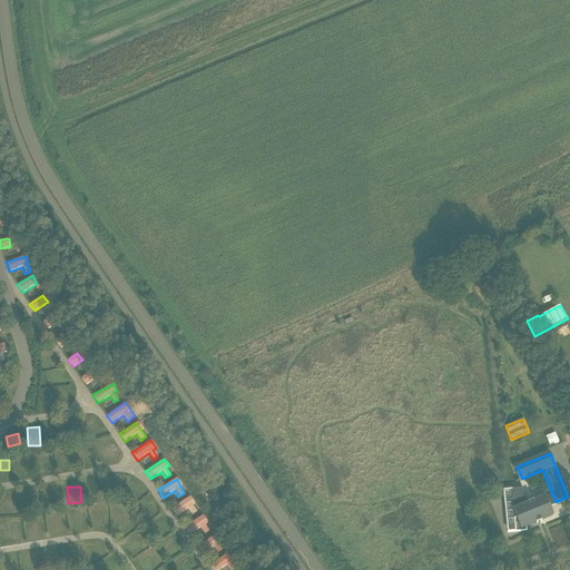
[(524,505),(522,489),(510,490),(513,520),(516,519),(520,529),(552,516),(544,497),(524,505)]
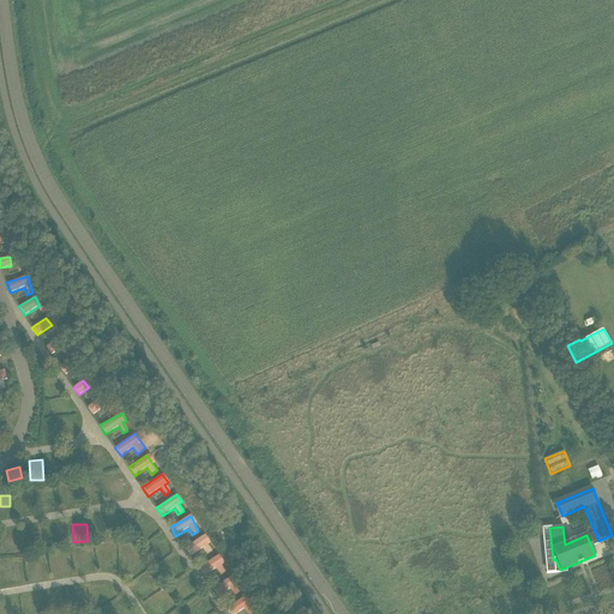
[(64,531),(50,533),(52,545),(65,543),(64,531)]
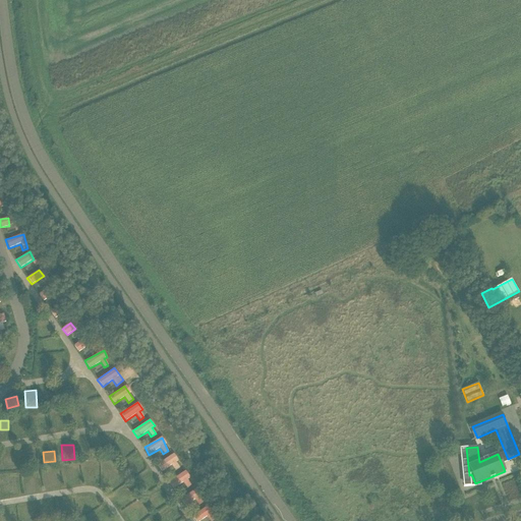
[(15,452),(0,453),(0,461),(0,465),(17,463),(15,452)]
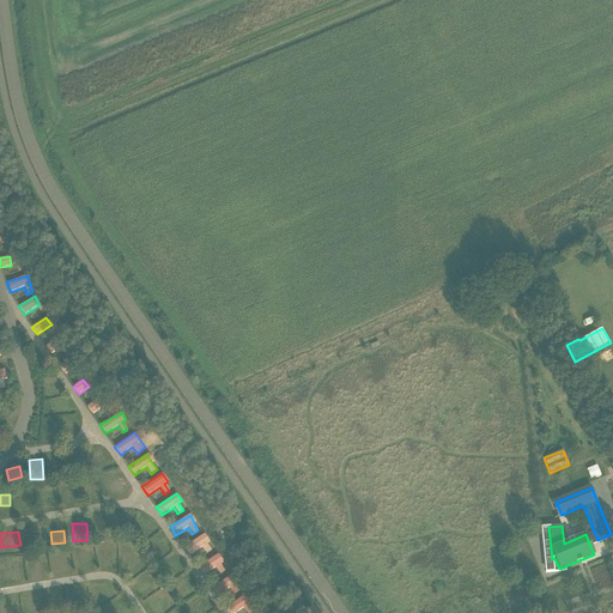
[(201,548),(206,554),(212,551),(206,544),(210,541),(204,533),(184,547),(190,556),(201,548)]
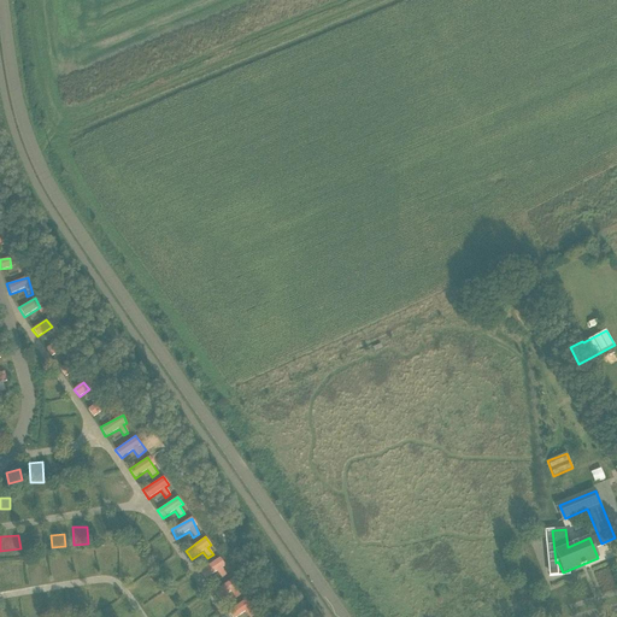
[(109,545),(95,547),(101,568),(113,565),(109,545)]
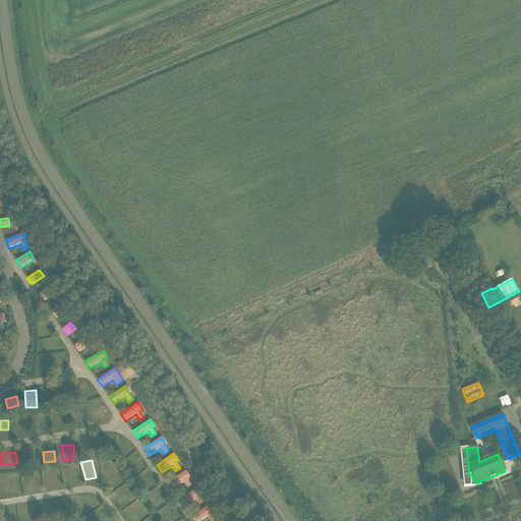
[(64,478),(75,477),(73,465),(62,466),(64,478)]
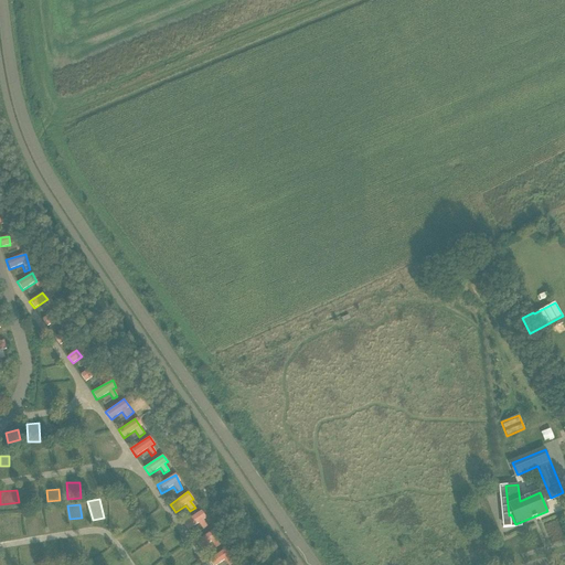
[(59,509),(45,511),(48,526),(62,524),(59,509)]
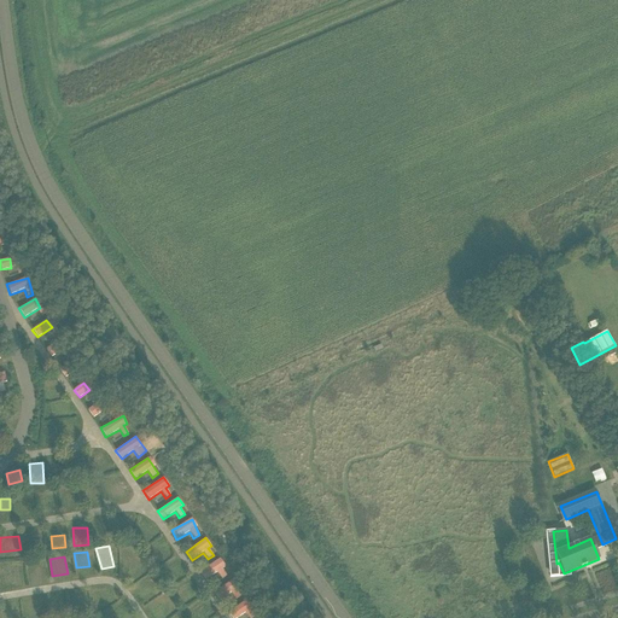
[(208,578),(217,572),(222,579),(227,576),(222,569),(226,566),(221,558),(202,570),(208,578)]
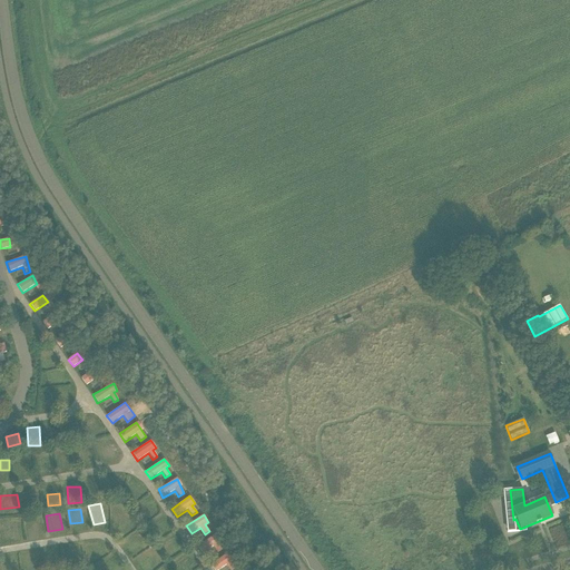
[(40,536),(38,518),(25,519),(27,538),(40,536)]
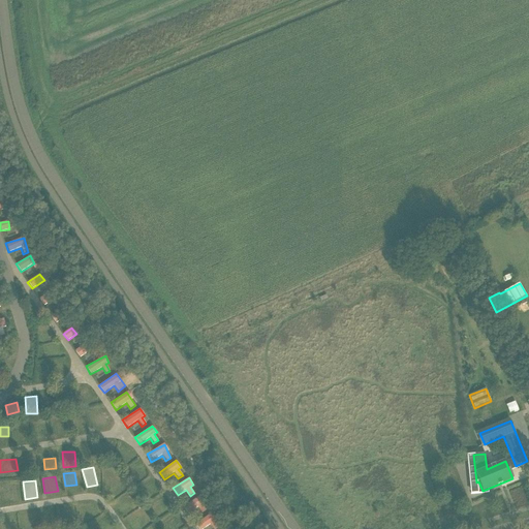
[(2,496),(12,496),(21,496),(20,483),(2,484),(2,496)]
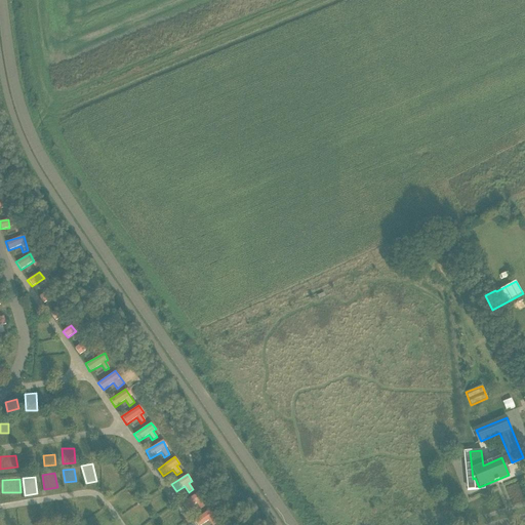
[(198,493),(184,500),(188,510),(193,507),(196,512),(205,507),(198,493)]
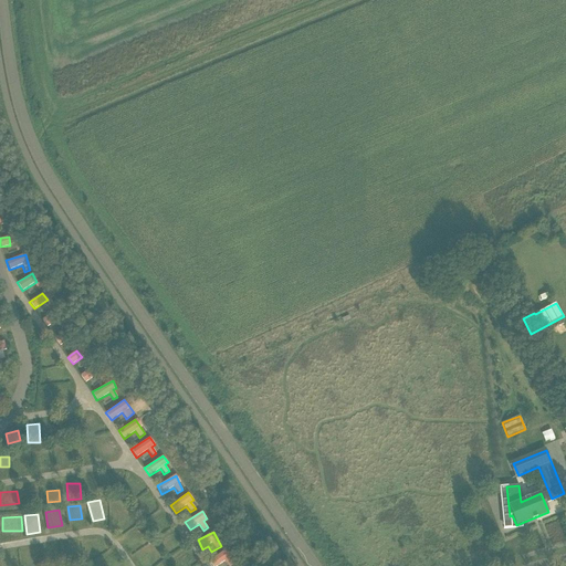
[(67,556),(81,555),(79,542),(66,544),(67,556)]
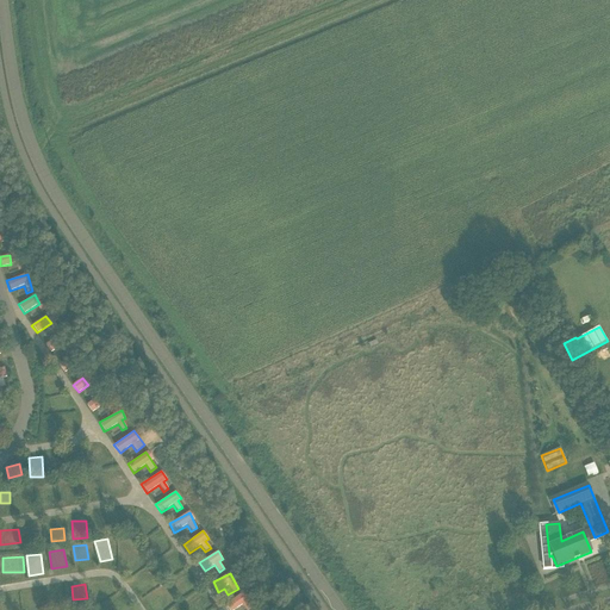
[(109,584),(89,586),(91,601),(110,598),(109,584)]
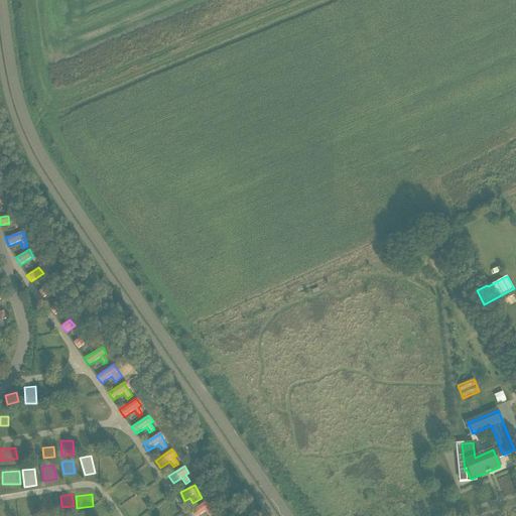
[(52,496),(40,499),(43,513),(55,510),(52,496)]
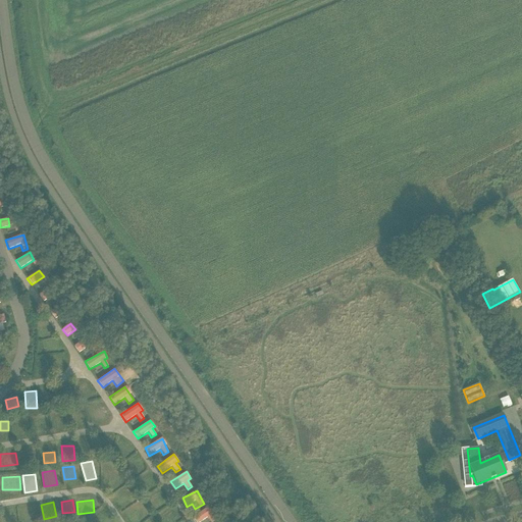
[(24,521),(36,521),(34,505),(22,506),(24,521)]
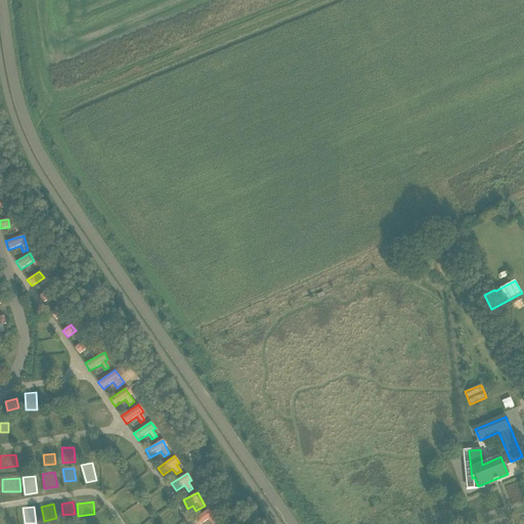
[(202,523),(208,520),(210,523),(212,523),(217,521),(209,509),(192,519),(195,523),(202,523)]
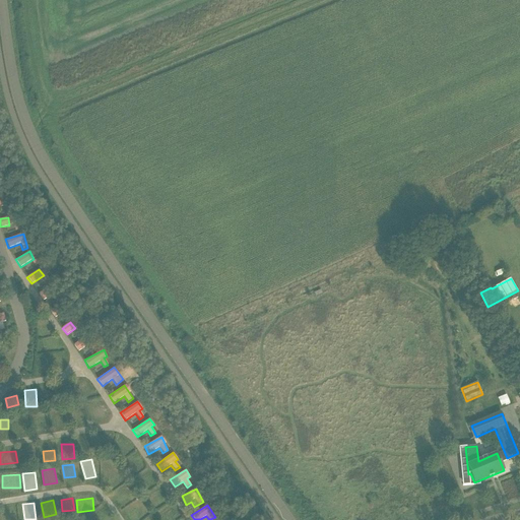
[(105,507),(88,517),(89,519),(104,519),(111,516),(105,507)]
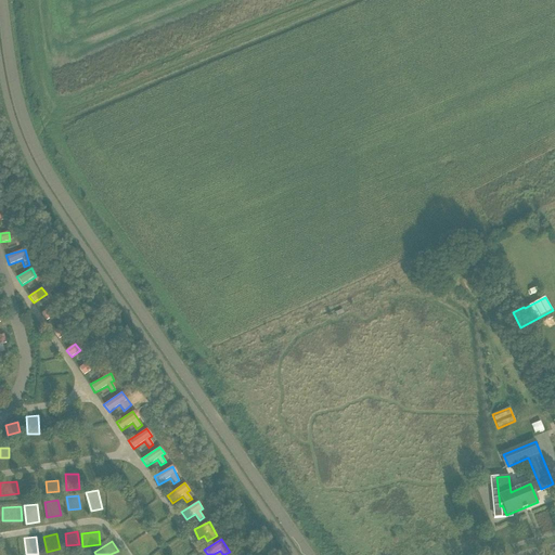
[(17,554),(16,543),(5,545),(7,554),(17,554)]
